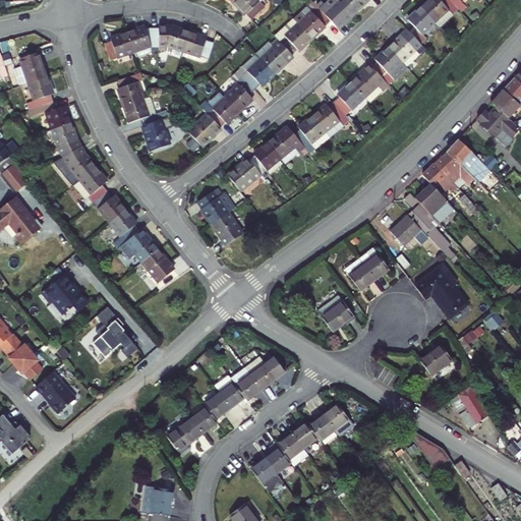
[(265,8),(259,3),(256,0),(236,0),(233,3),(245,16),(247,14),(252,19),(265,8)]
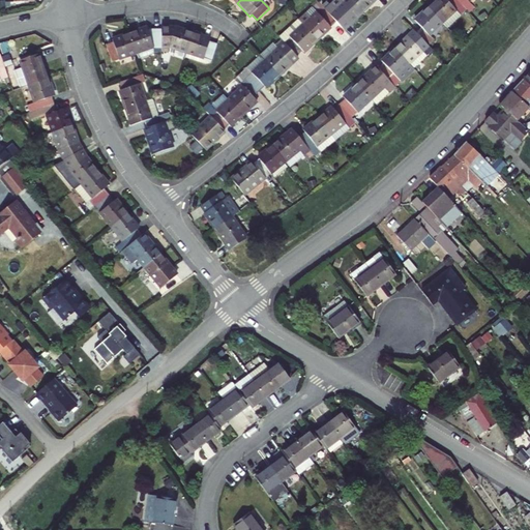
[(362,12),(350,0),(346,0),(335,9),(327,2),(322,7),(334,21),(344,31),(362,12)]
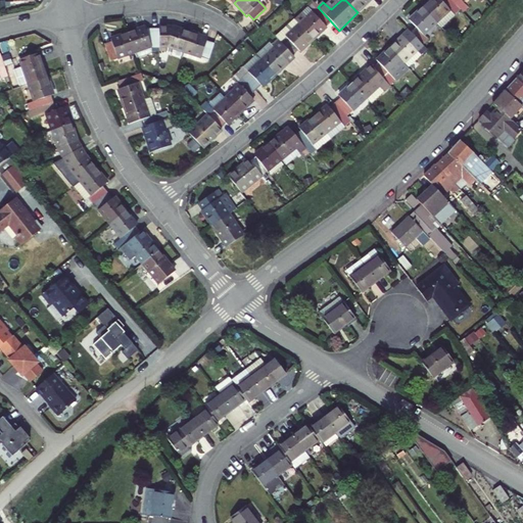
[(345,0),(358,12),(371,0),(345,0)]
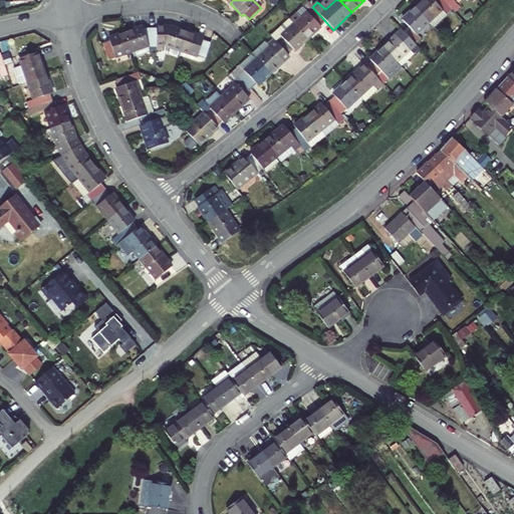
[(424,0),(416,8),(429,22),(434,27),(452,9),(448,5),(443,0),(424,0)]
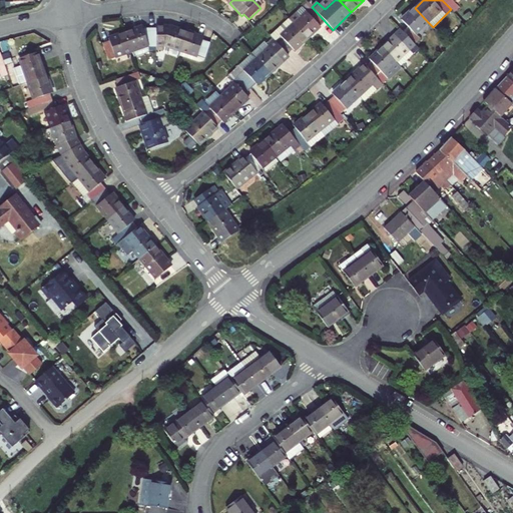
[(294,24),(307,38),(320,26),(319,24),(324,20),(312,7),(308,2),(303,6),(307,12),(301,18),(296,13),(289,20),(294,24)]
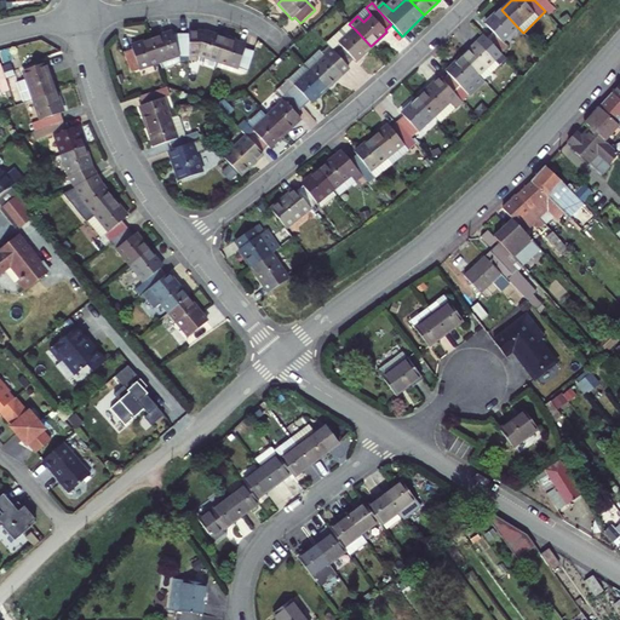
[(493,33),(487,39),(500,53),(507,47),(501,41),(517,27),(501,10),(486,24),(493,33)]
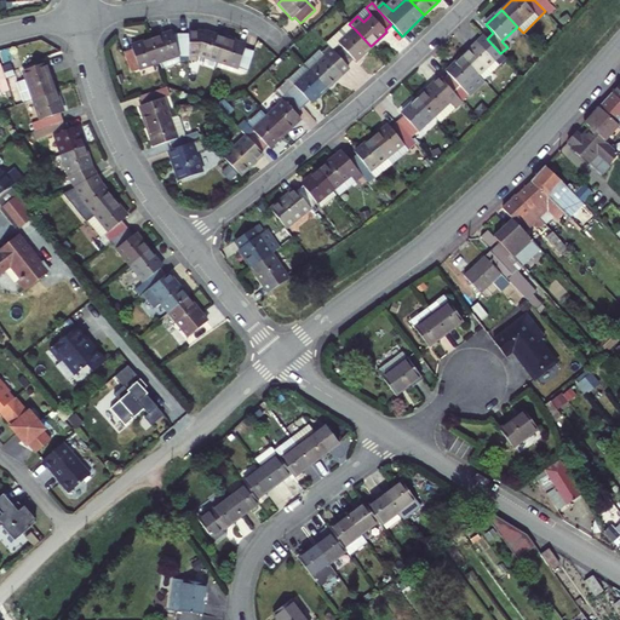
[(355,29),(332,51),(346,67),(354,59),(355,61),(371,46),(355,29)]
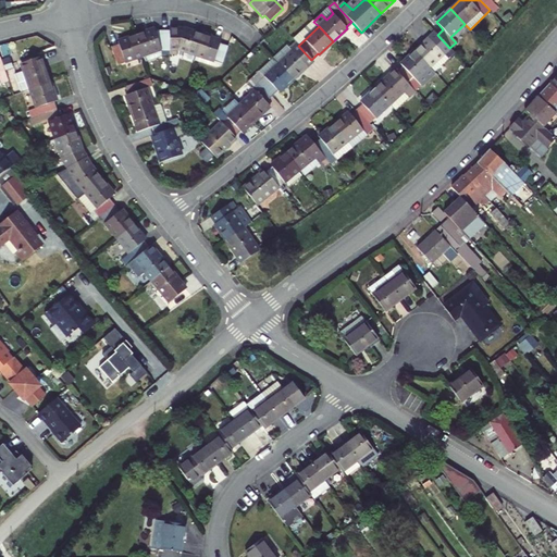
[(136,36),(144,56),(161,49),(161,54),(170,54),(170,31),(156,32),(155,29),(136,36)]
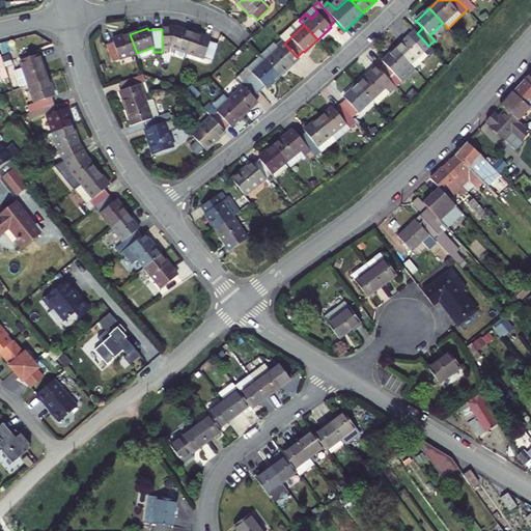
[(162,29),(162,52),(168,52),(167,54),(185,59),(185,58),(186,53),(193,33),(176,28),(162,28),(162,29)]
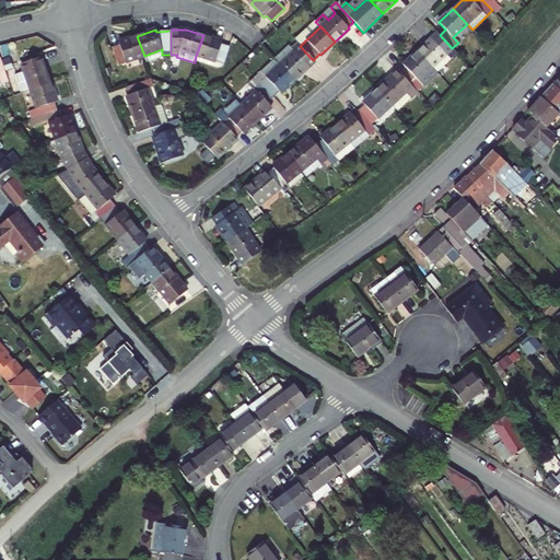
[(196,56),(223,65),(230,47),(222,44),(222,42),(203,35),(196,56)]
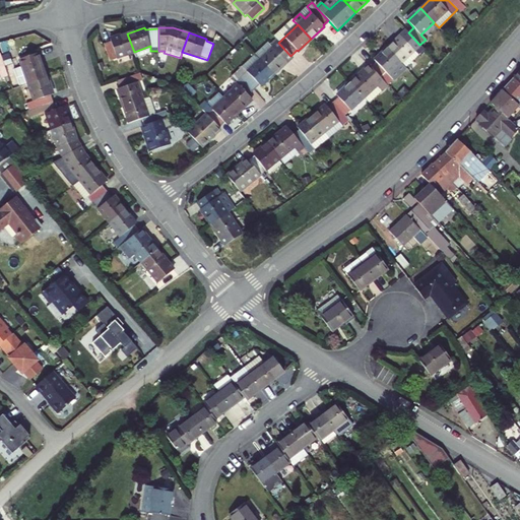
[(401,36),(388,49),(401,63),(406,68),(419,56),(414,50),(419,45),(408,33),(403,38),(401,36)]
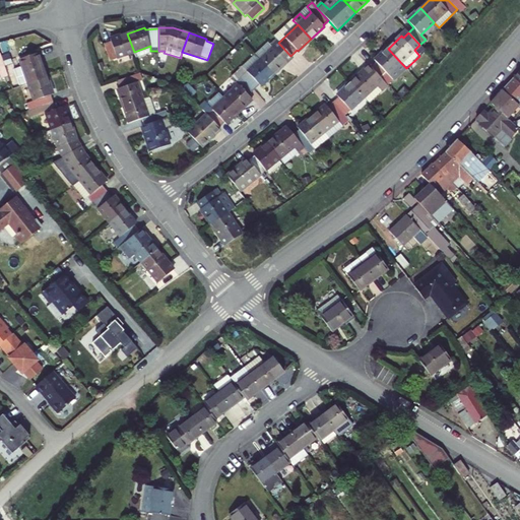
[(110,60),(134,52),(127,34),(111,40),(111,42),(104,45),(110,60)]
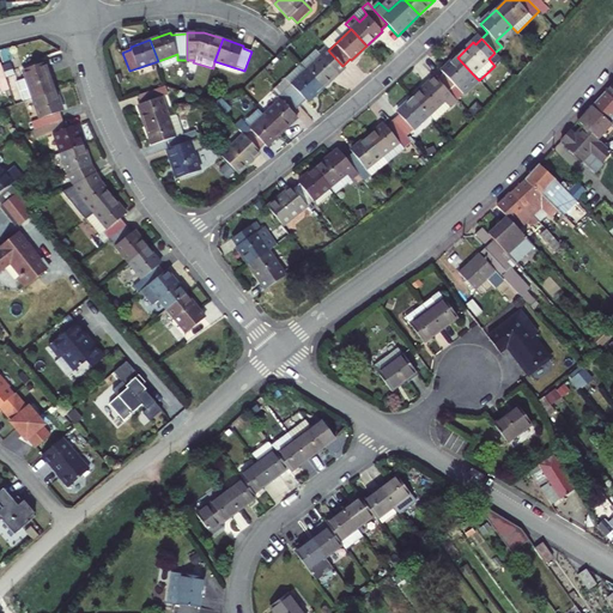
[(323,44),(301,65),(307,71),(328,50),(323,44)]
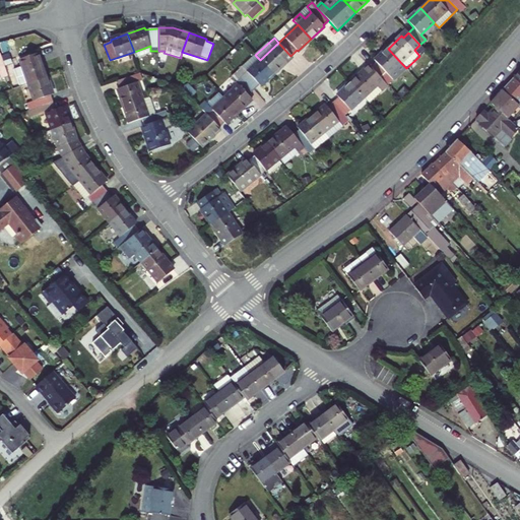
[(273,74),(293,57),(290,56),(278,43),(260,60),(273,74)]
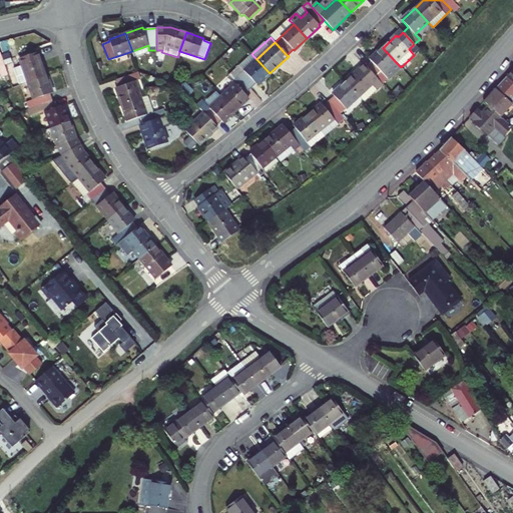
[(372,62),(366,67),(382,84),(388,78),(389,79),(401,67),(396,62),(383,48),(370,59),(372,62)]
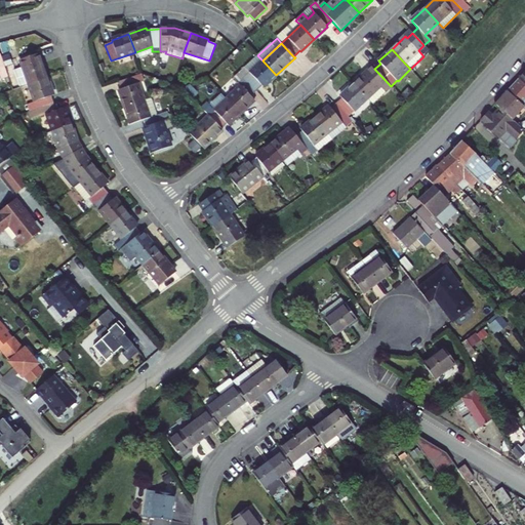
[(209,61),(184,52),(183,57),(202,65),(209,61)]
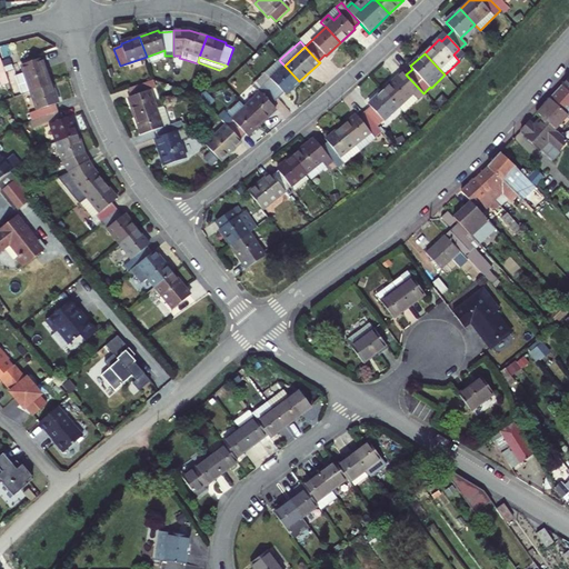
[(51,85),(42,58),(21,65),(25,72),(15,76),(21,95),(30,91),(51,85)]
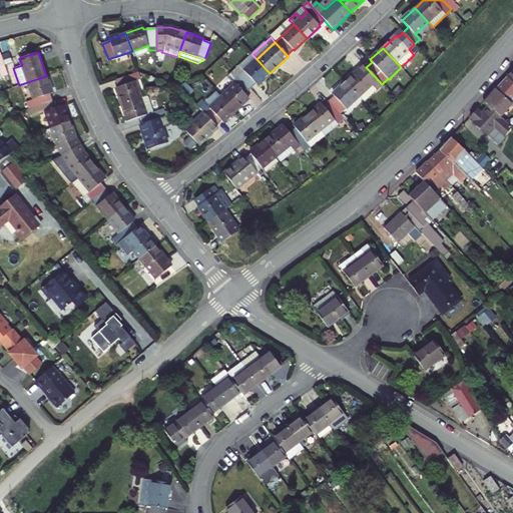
[(251,54),(239,66),(243,71),(257,59),(251,54)]
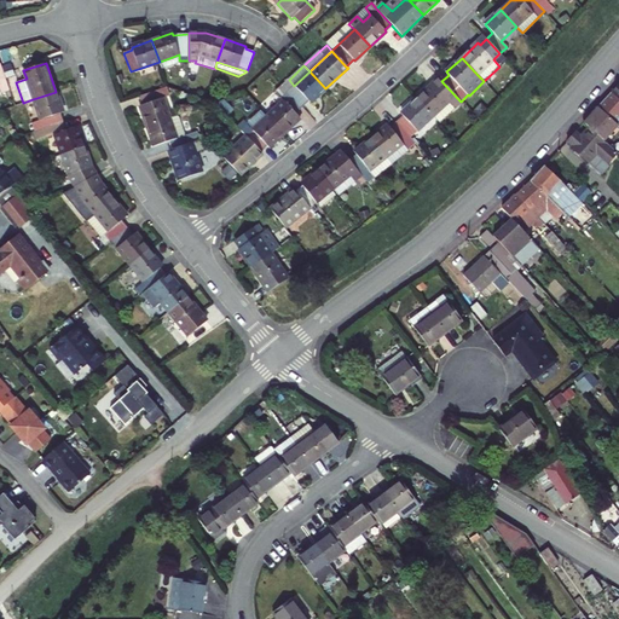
[(289,80),(282,87),(301,108),(308,102),(311,103),(325,88),(310,71),(294,86),(289,80)]
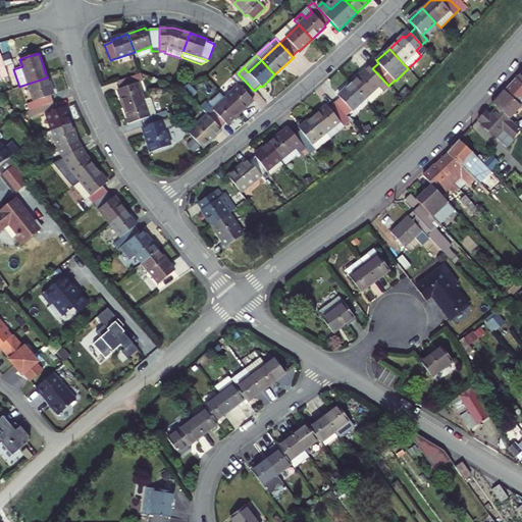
[(370,65),(351,84),(365,98),(370,104),(384,91),(385,92),(390,87),(388,86),(372,68),(370,65)]
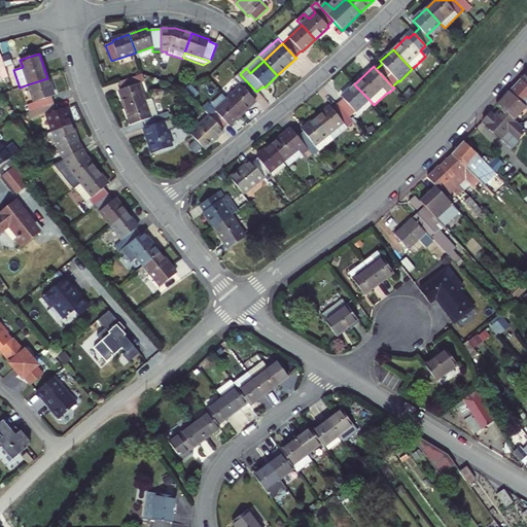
[(145,81),(142,74),(118,82),(121,90),(118,91),(125,108),(144,101),(138,84),(145,81)]
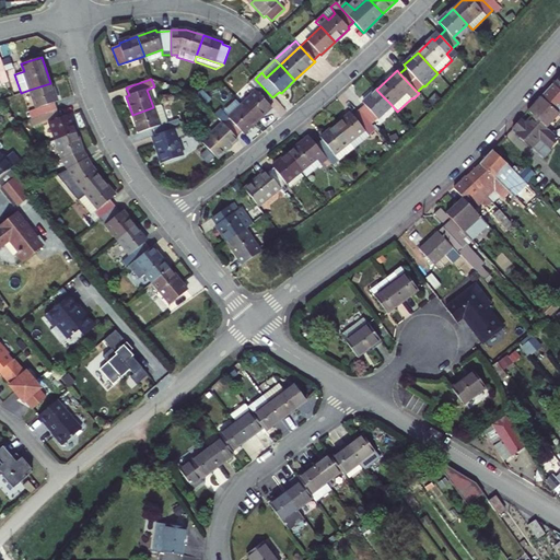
[(257,92),(243,106),(257,121),(271,107),(267,103),(272,97),(255,79),(248,83),(257,92)]
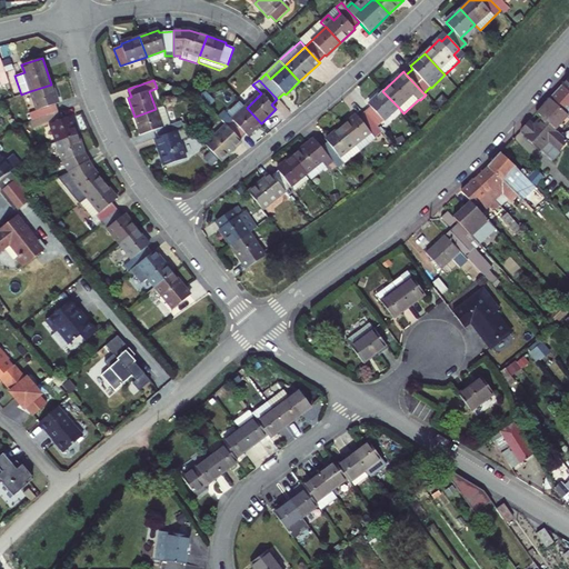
[(39,119),(58,112),(55,106),(58,103),(51,85),(30,91),(39,119)]
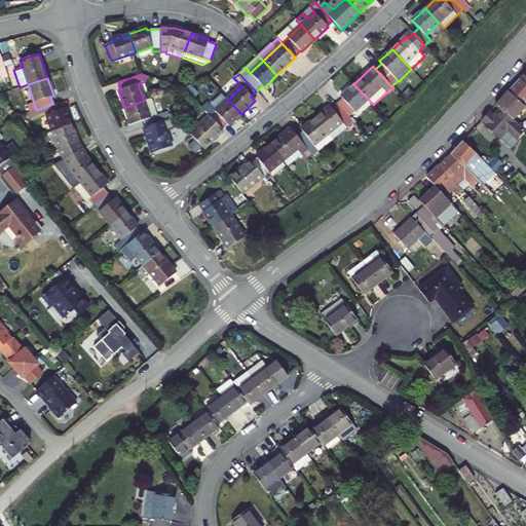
[(525,84),(519,78),(508,90),(525,108),(525,84)]
